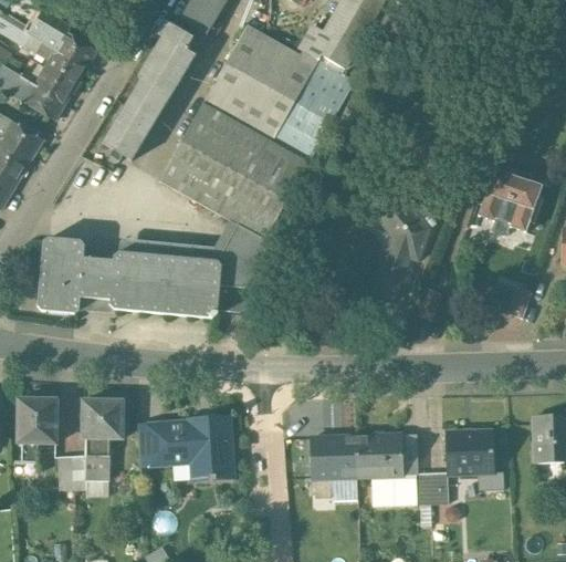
[(188,0),(178,18),(190,24),(189,27),(207,37),(228,0),(188,0)]
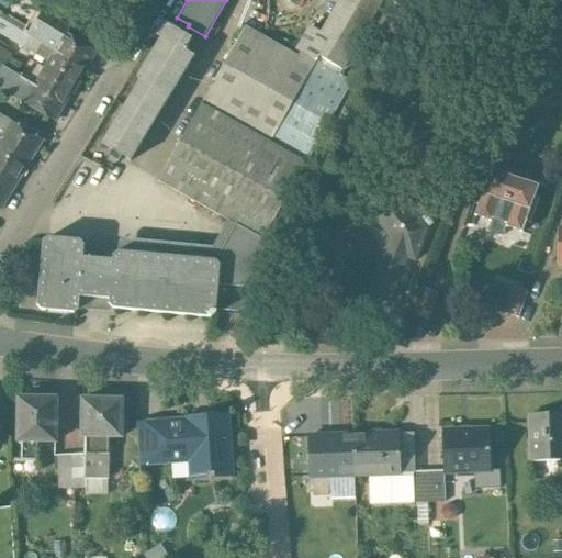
[(313,24),(300,47),(302,48),(300,53),(245,23),(234,44),(231,42),(229,45),(232,47),(202,101),(305,159),(349,80),(343,76),(345,71),(341,70),(343,68),(380,1),(380,0),(339,0),(334,10),(336,11),(325,31),(313,24)]
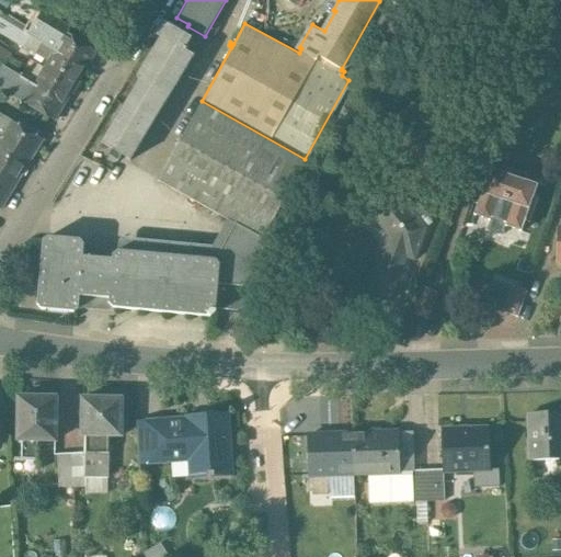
[(379,1),(342,68),(356,76),(392,9),(379,1)]
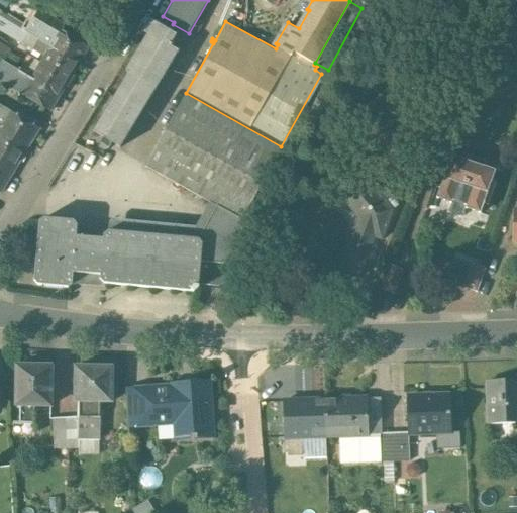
[(64,23),(33,5),(21,27),(37,36),(49,44),(78,61),(88,44),(61,28),(64,23)]
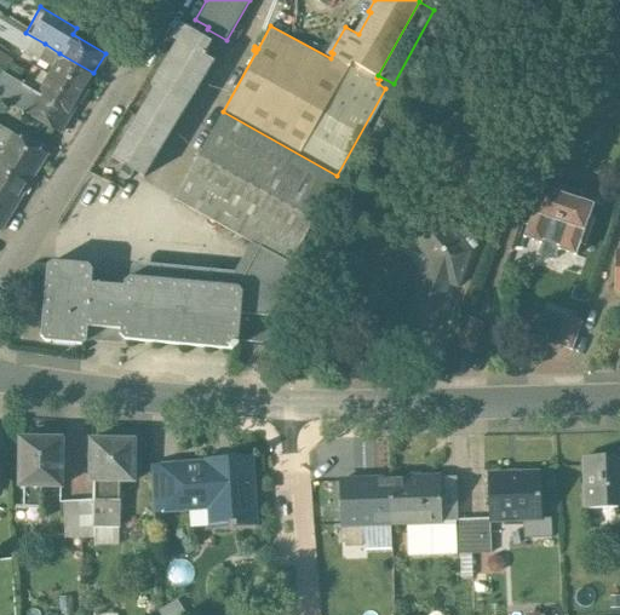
[(154,86),(112,156),(143,174),(213,59),(206,55),(207,51),(205,50),(211,40),(204,35),(207,29),(208,27),(195,19),(185,13),(172,36),(177,40),(150,84),(154,86)]
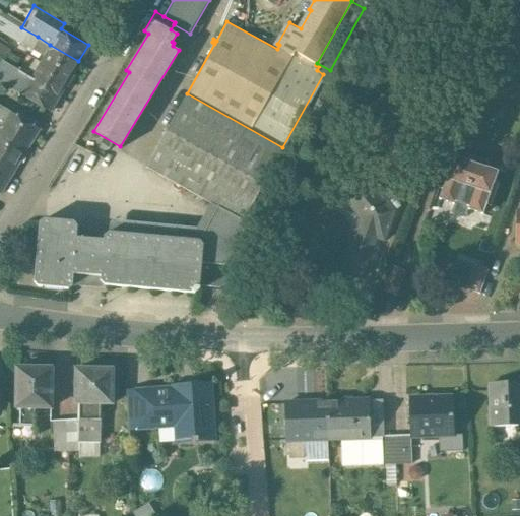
[(21,27),(0,14),(0,27),(33,47),(38,37),(21,27)]
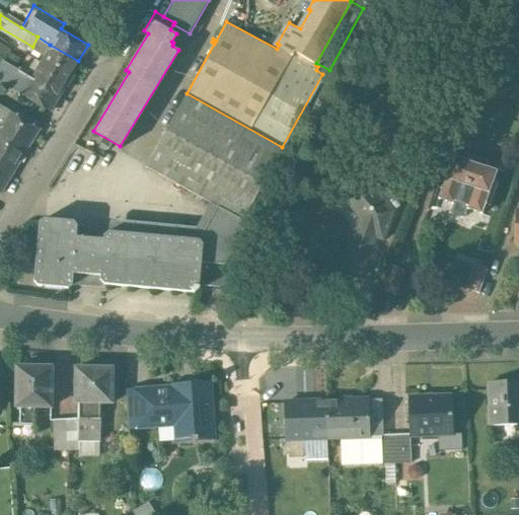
[(11,46),(0,39),(0,61),(1,62),(3,59),(14,65),(20,55),(10,48),(11,46)]
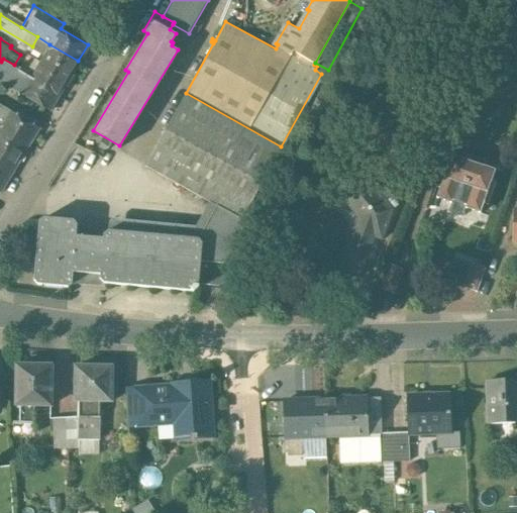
[(78,61),(49,44),(40,60),(69,76),(78,61)]
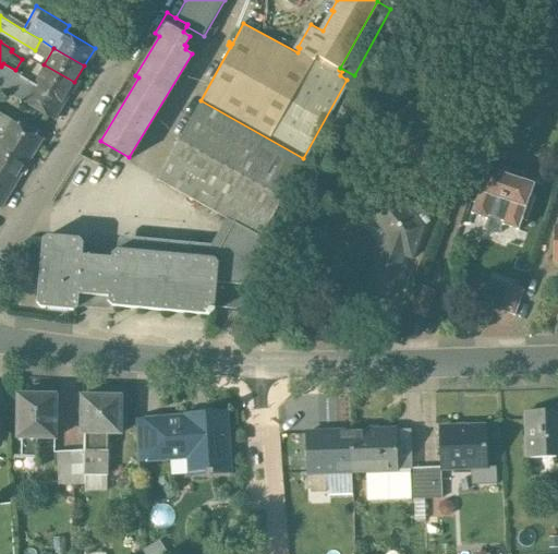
[(34,81),(21,73),(15,70),(3,63),(1,67),(0,68),(0,73),(8,79),(3,87),(53,116),(63,99),(34,81)]
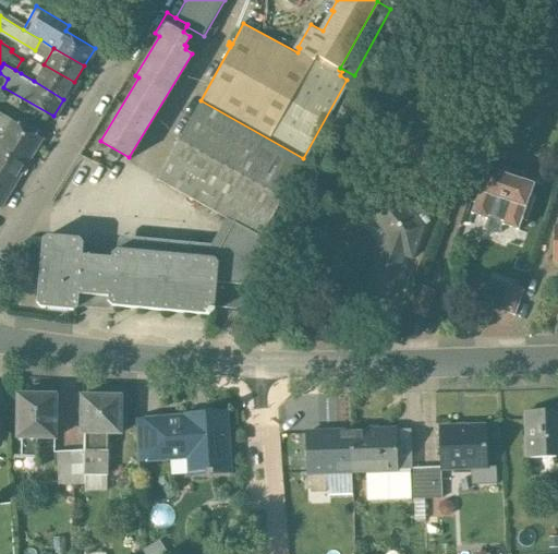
[(35,69),(26,63),(21,73),(34,81),(38,73),(34,70),(35,69)]
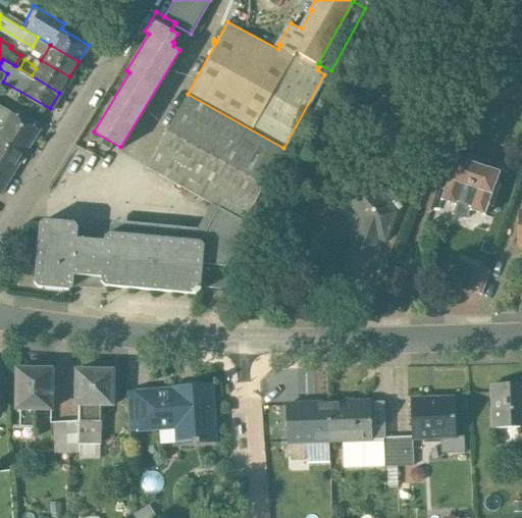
[(69,76),(41,60),(37,67),(36,68),(32,75),(59,93),(69,76)]
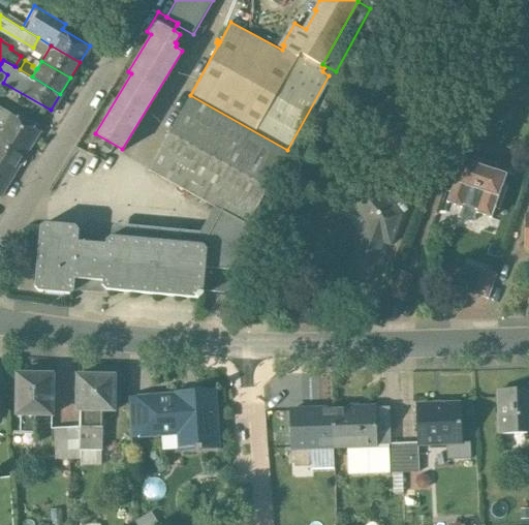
[(287,150),(190,95),(149,167),(222,209),(247,222),(287,150)]
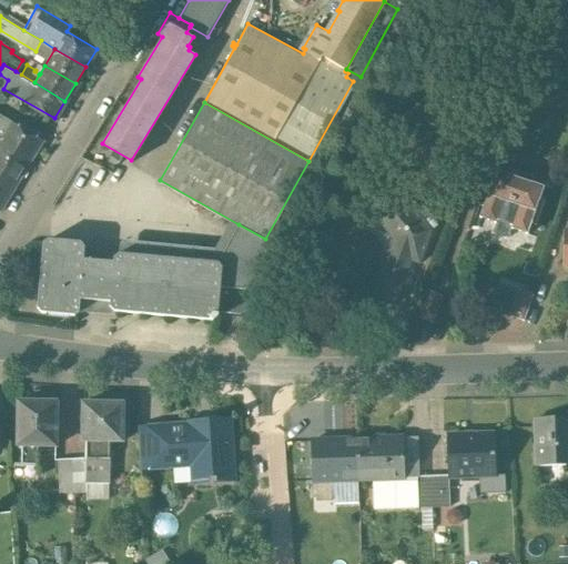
[(12,119),(0,111),(0,134),(2,137),(12,119)]
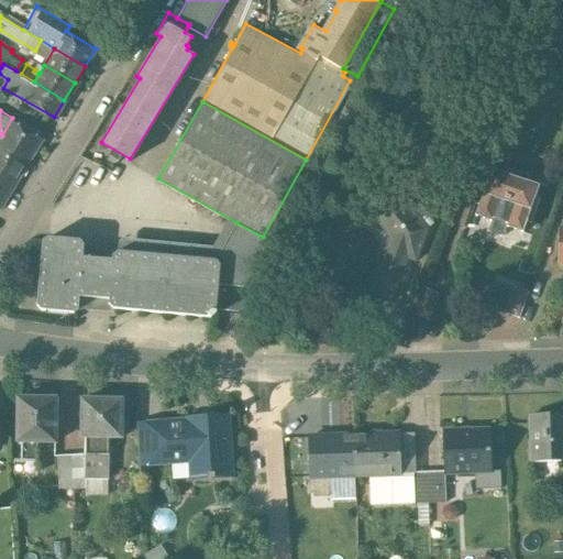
[(43,136),(12,118),(2,135),(33,153),(43,136)]
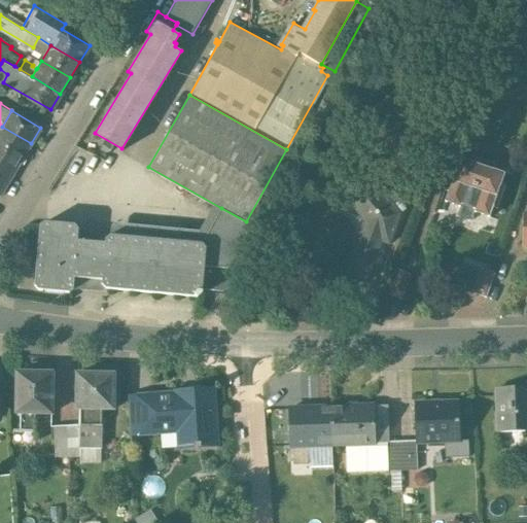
[(31,143),(2,127),(0,125),(0,146),(21,160),(31,143)]
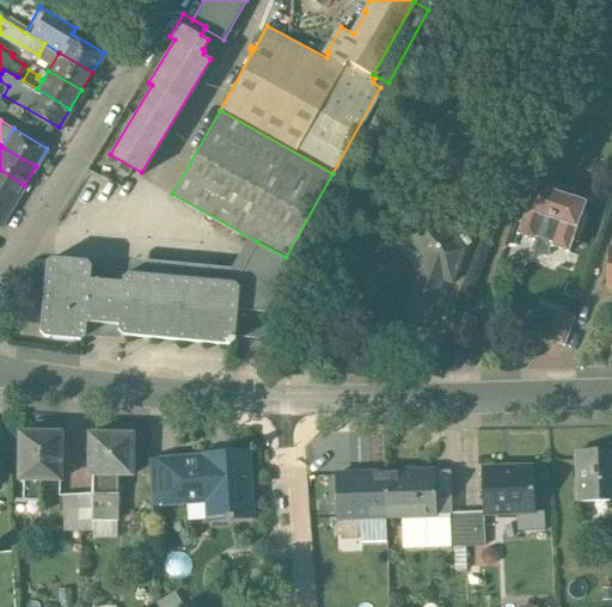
[(24,185),(0,170),(0,195),(13,204),(24,186),(24,185)]
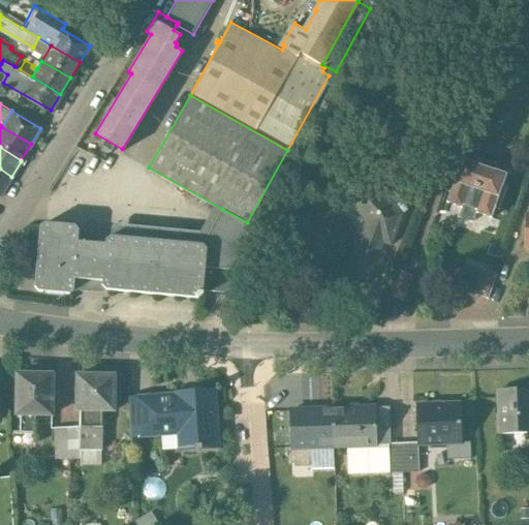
[(498,163),(474,155),(472,160),(462,156),(459,166),(454,165),(445,187),(450,189),(446,201),(462,206),(463,204),(476,208),(475,210),(491,215),(495,205),(499,207),(507,184),(502,182),(506,172),(497,168),(498,163)]
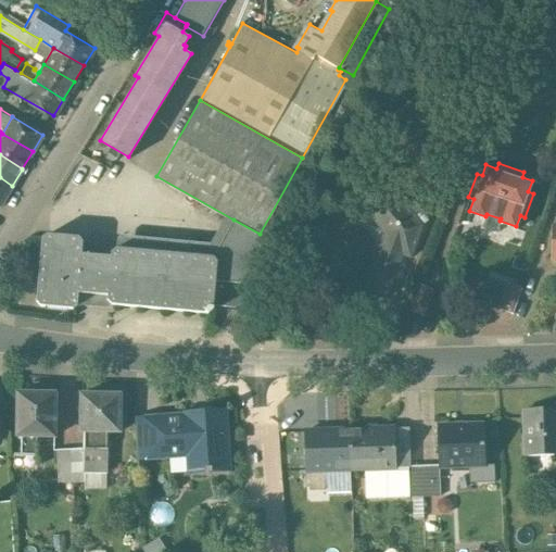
[(12,186),(0,177),(0,201),(2,203),(12,186)]
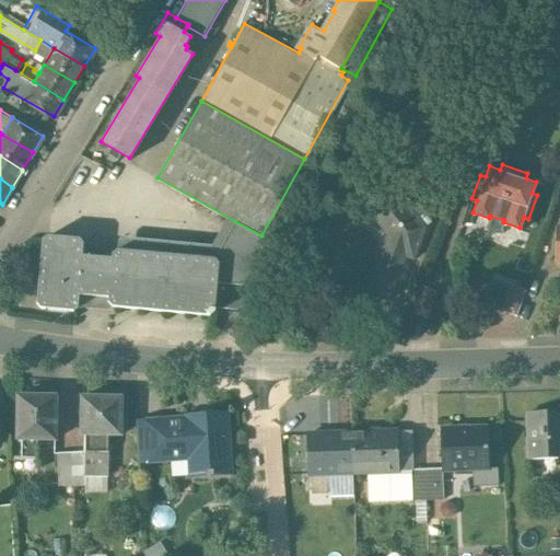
[(403,200),(387,183),(368,199),(364,203),(364,204),(386,231),(366,286),(387,293),(405,245),(412,248),(421,223),(413,213),(418,210),(407,197),(403,200)]
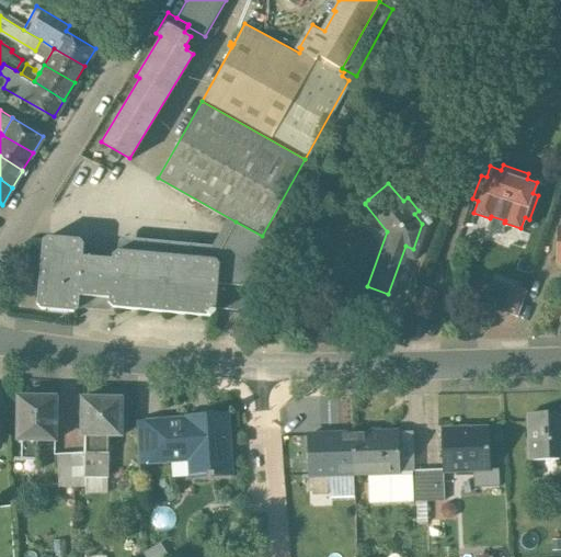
[(359,190),(342,204),(351,215),(365,204),(365,203),(368,200),(359,190)]
